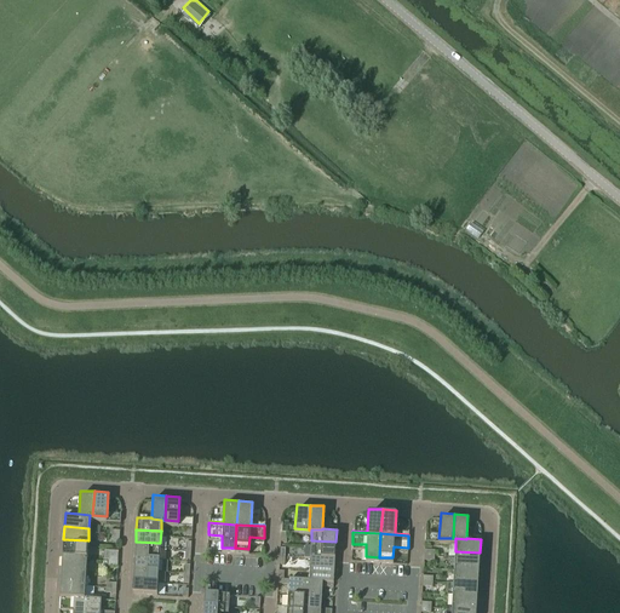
[(87,554),(89,540),(63,539),(62,553),(87,554)]
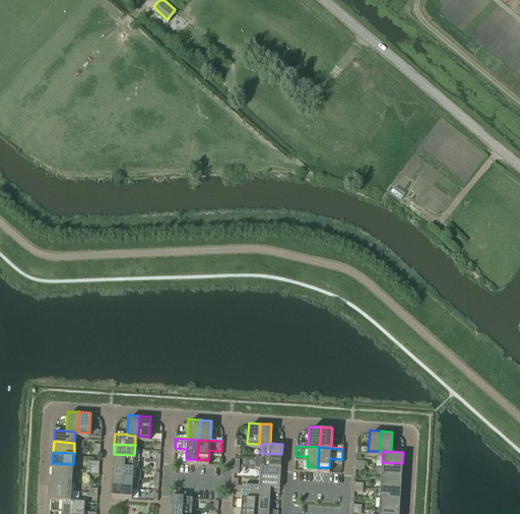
[(280,464),(281,454),(261,453),(260,463),(280,464)]
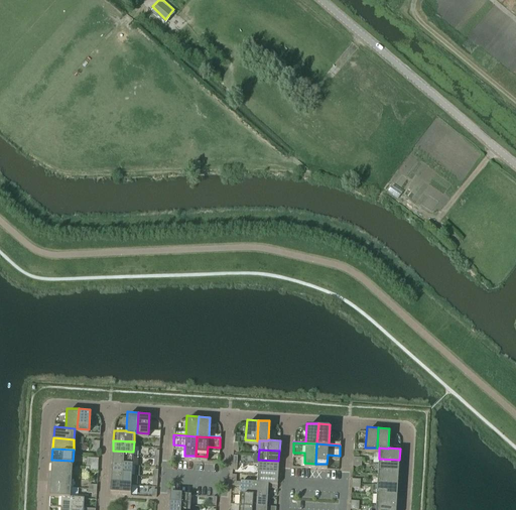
[(133,461),(133,452),(113,451),(112,460),(133,461)]
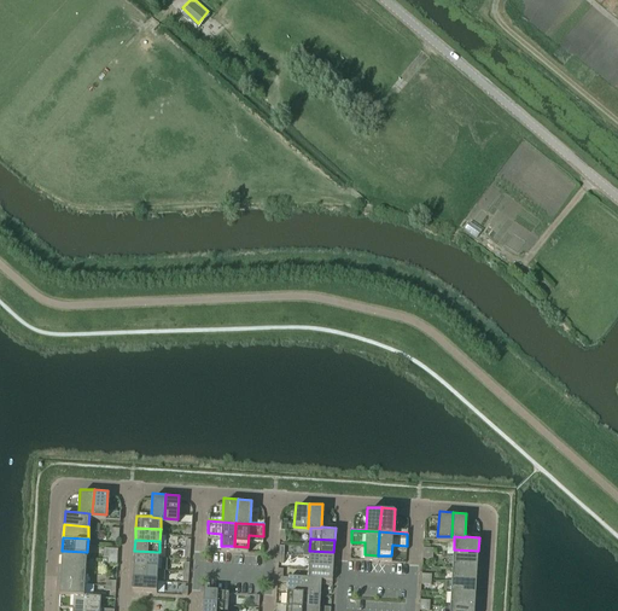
[(477,564),(478,551),(454,550),(453,563),(477,564)]
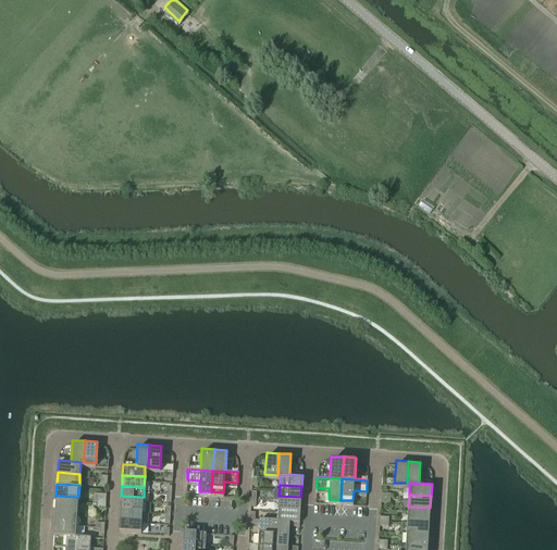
[(77,509),(78,497),(56,496),(56,508),(77,509)]
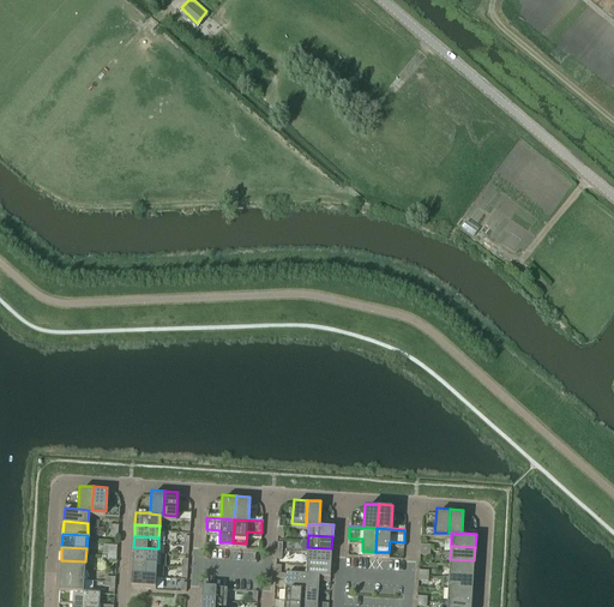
[(157,560),(158,548),(133,547),(133,559),(157,560)]
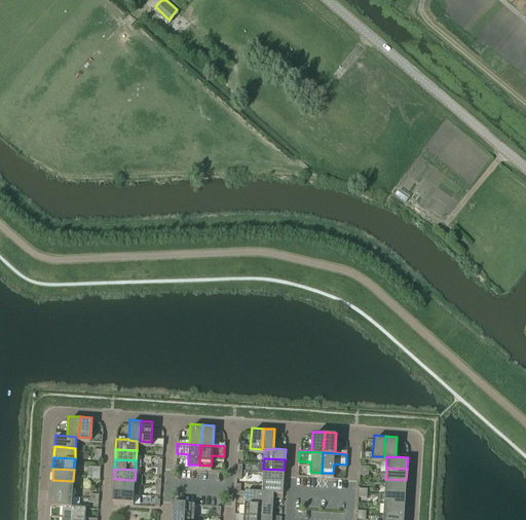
[(284,480),(284,470),(263,469),(262,478),(284,480)]
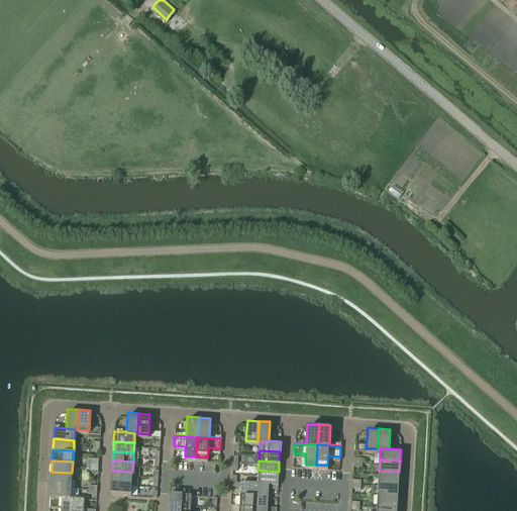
[(278,481),(279,472),(257,470),(257,479),(257,480),(278,481)]
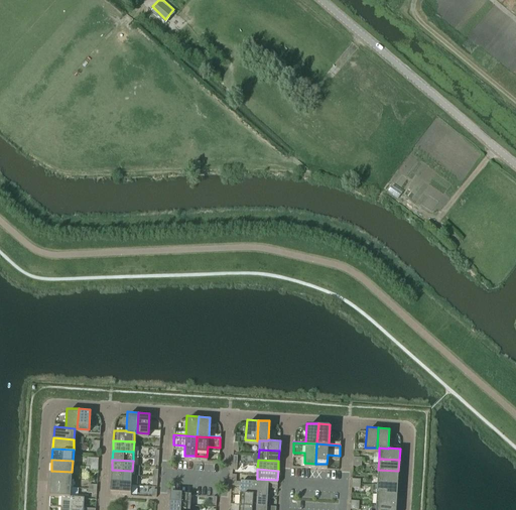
[(131,481),(132,471),(112,470),(111,479),(131,481)]
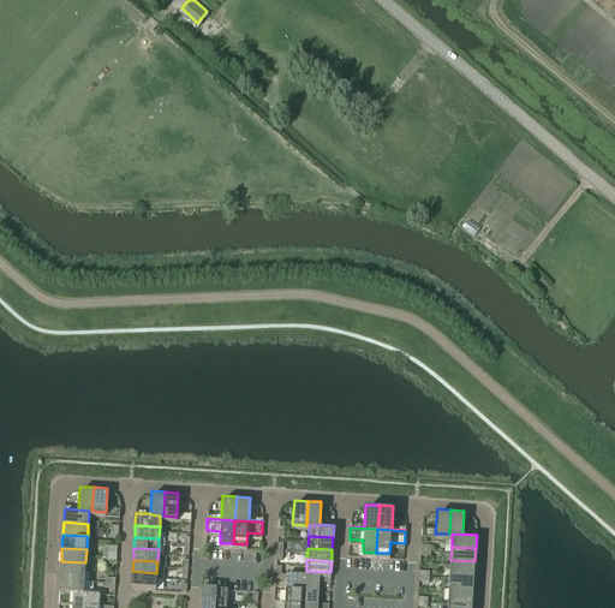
[(303,586),(303,570),(281,568),(281,561),(276,560),(275,573),(286,574),(286,585),(303,586)]
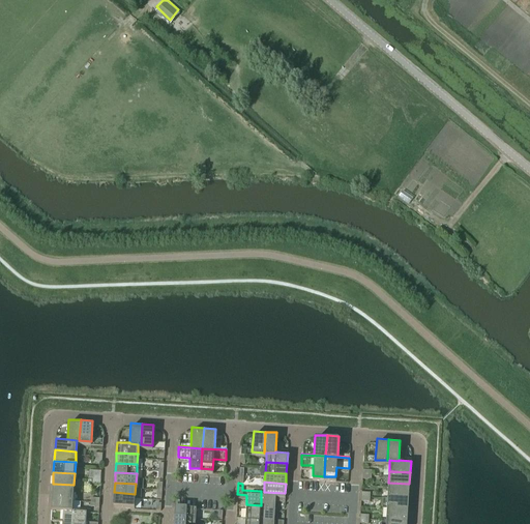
[(409,495),(409,484),(388,483),(387,493),(409,495)]
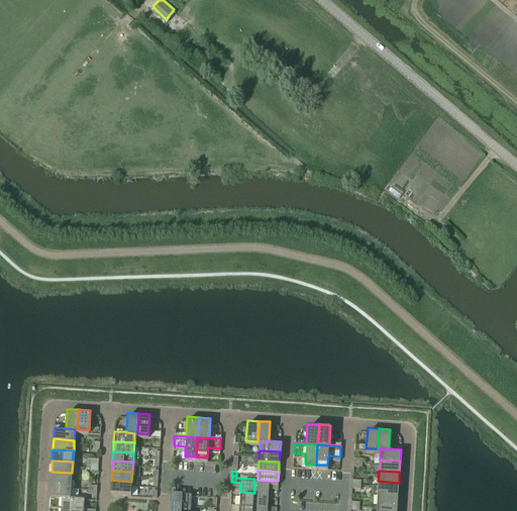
[(72,484),(72,473),(52,472),(50,483),(72,484)]
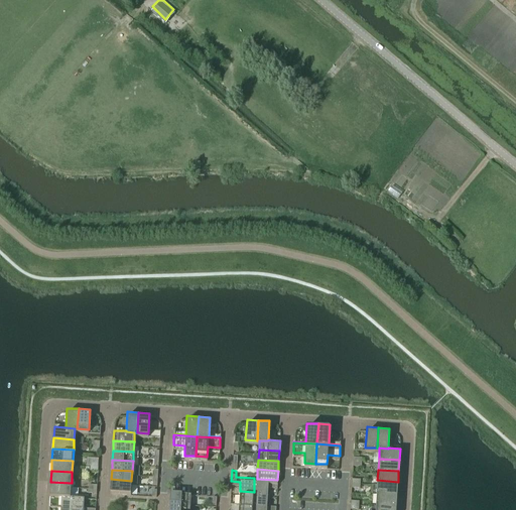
[(267,493),(268,483),(277,484),(277,480),(257,479),(257,478),(254,478),(254,492),(267,493)]
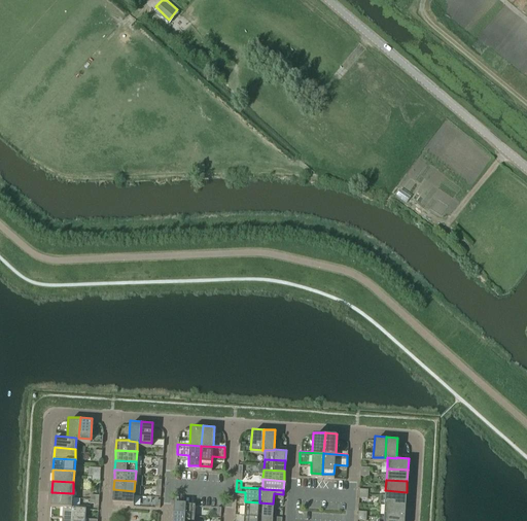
[(134,501),(134,491),(113,489),(112,499),(134,501)]
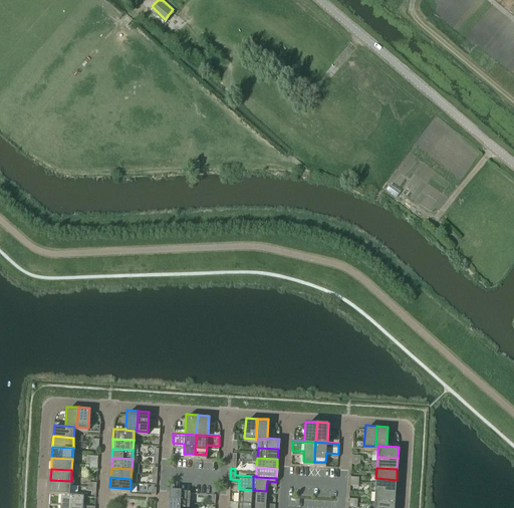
[(396,490),(397,480),(375,478),(375,489),(396,490)]
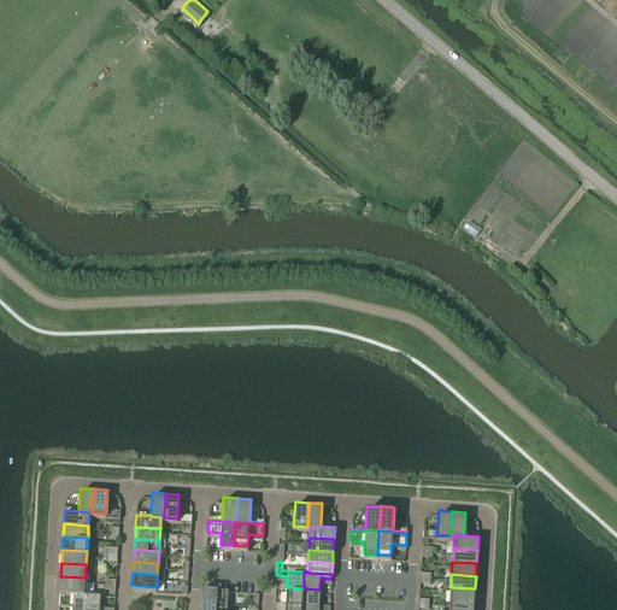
[(84,590),(86,578),(60,576),(59,590),(84,591),(84,590)]
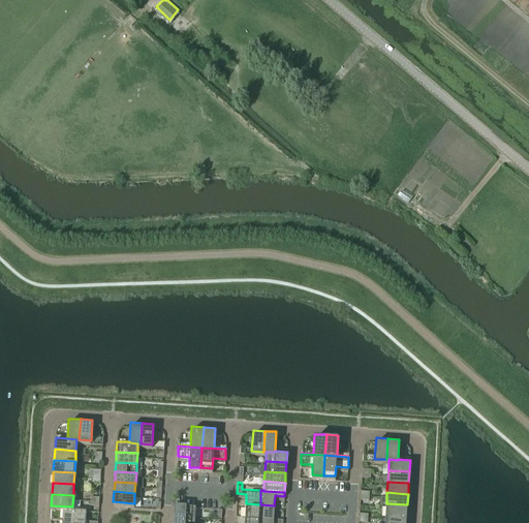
[(195,514),(195,503),(175,502),(174,513),(195,514)]
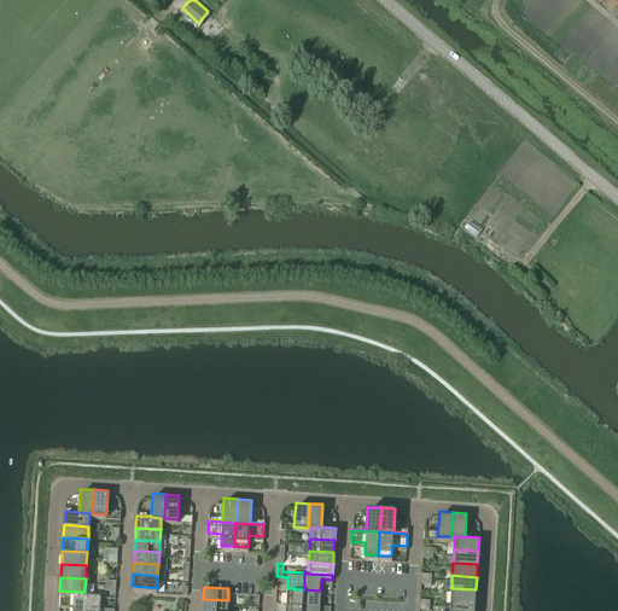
[(303,604),(304,589),(287,588),(286,599),(275,598),(275,603),(303,604)]
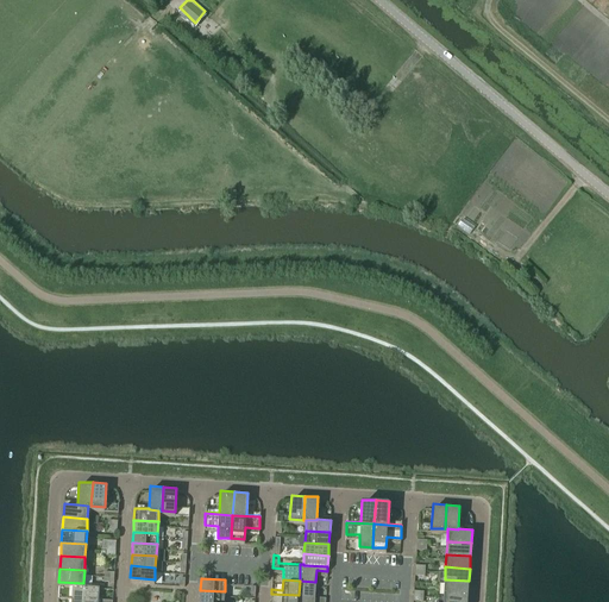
[(468,594),(469,581),(445,579),(444,593),(468,594)]
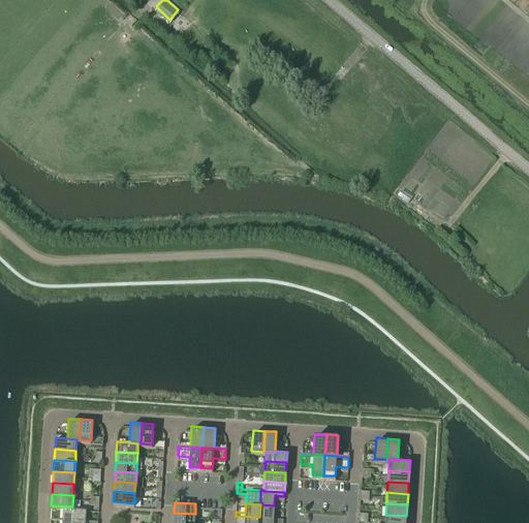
[(274,515),(274,505),(260,504),(259,517),(283,519),(283,515),(274,515)]
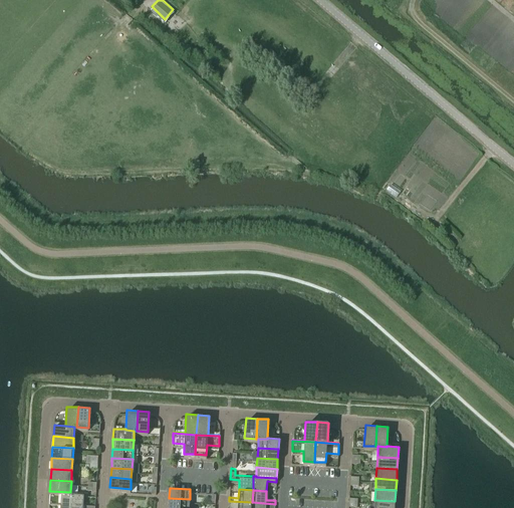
[(71,507),(72,492),(70,491),(70,492),(49,491),(49,501),(60,501),(59,507),(71,507)]
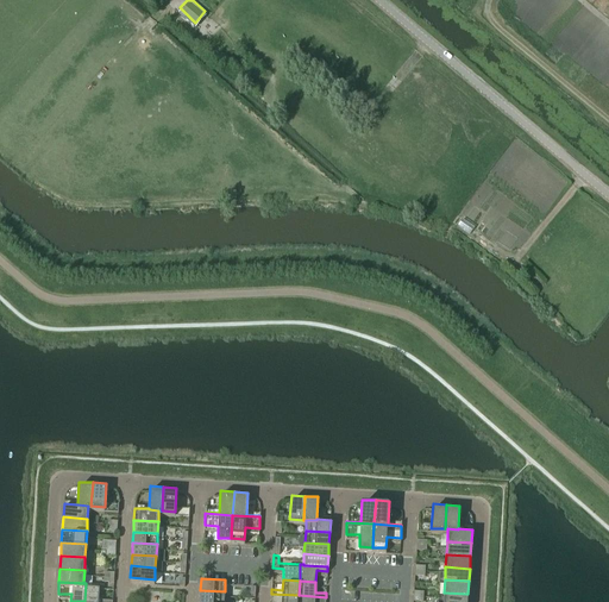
[(112,601),(113,595),(99,595),(100,583),(86,583),(85,601),(112,601)]
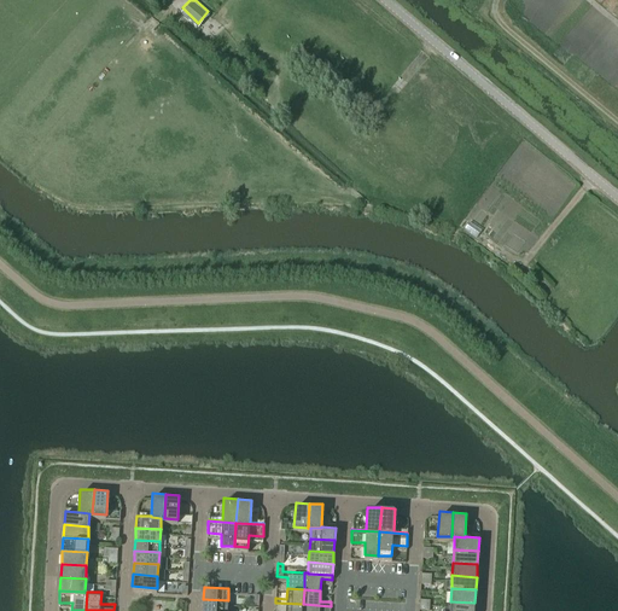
[(217,610),(227,610),(228,600),(203,599),(203,610),(217,610)]
